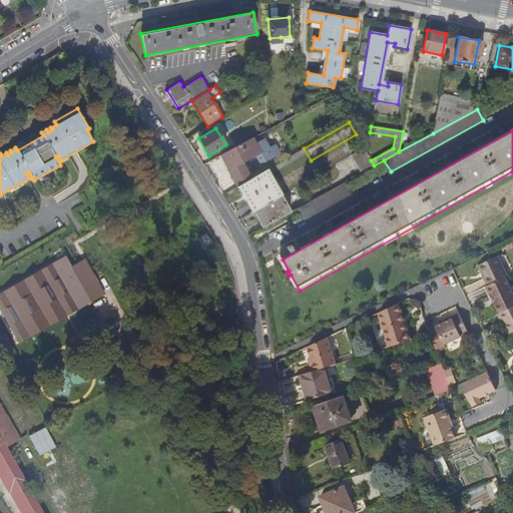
[(252,137),(220,154),(228,169),(241,162),(254,155),(260,163),(273,156),(269,147),(264,138),(255,143),(252,137)]
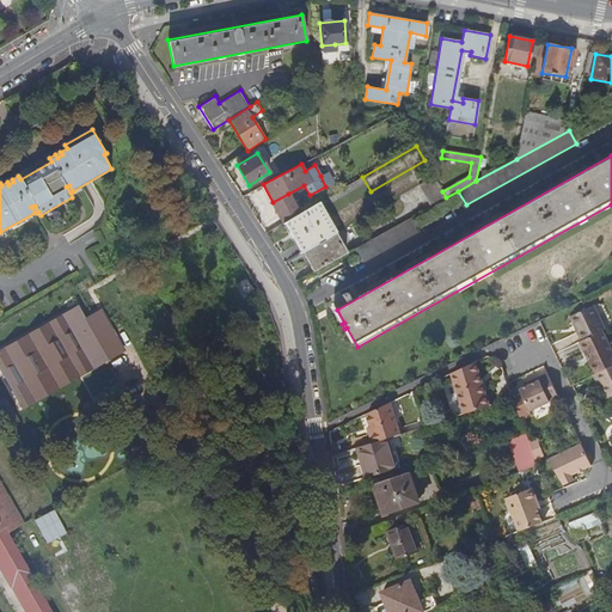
[(320,176),(325,187),(332,183),(326,172),(320,176)]
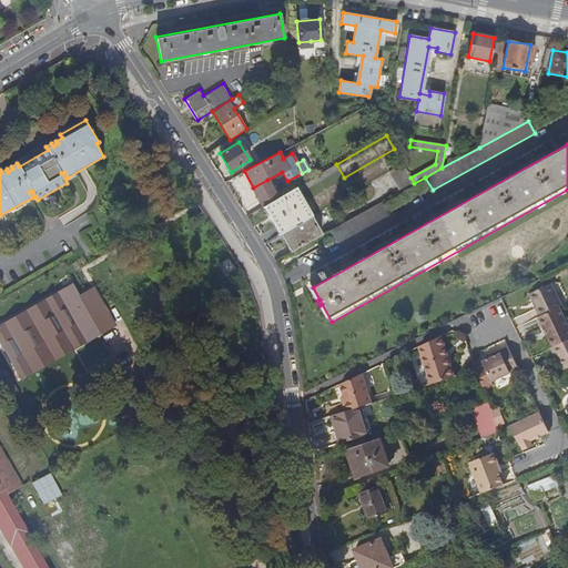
[(403,164),(389,171),(401,191),(414,183),(411,178),(403,164)]
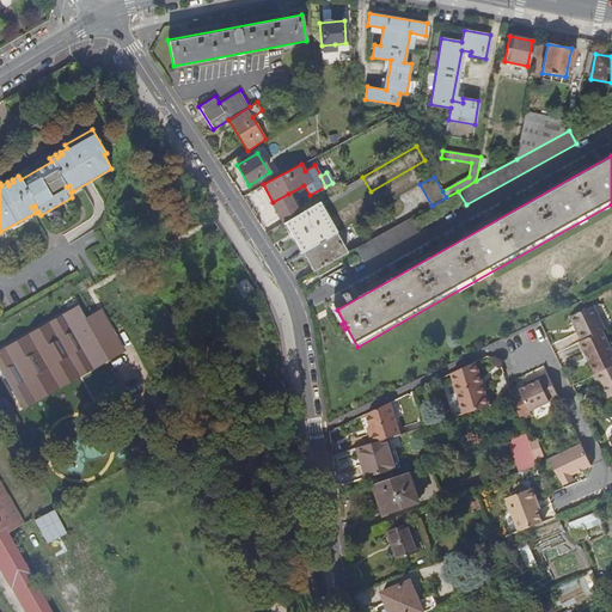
[(288,194),(273,202),(277,212),(293,203),(288,194)]
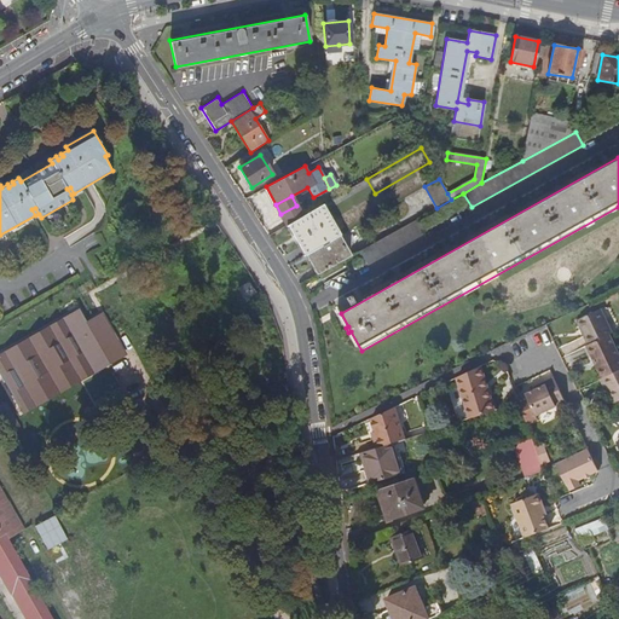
[(296,206),(281,214),(287,226),(290,224),(302,217),(296,206)]
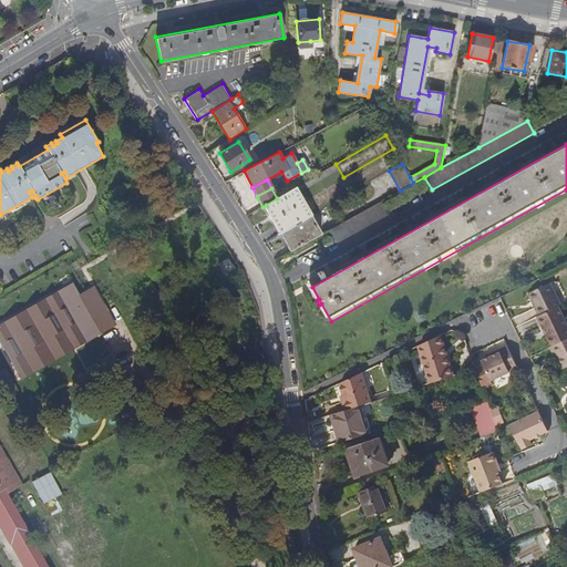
[(277,198),(266,205),(281,232),(282,232),(309,216),(310,216),(295,188),(277,198)]
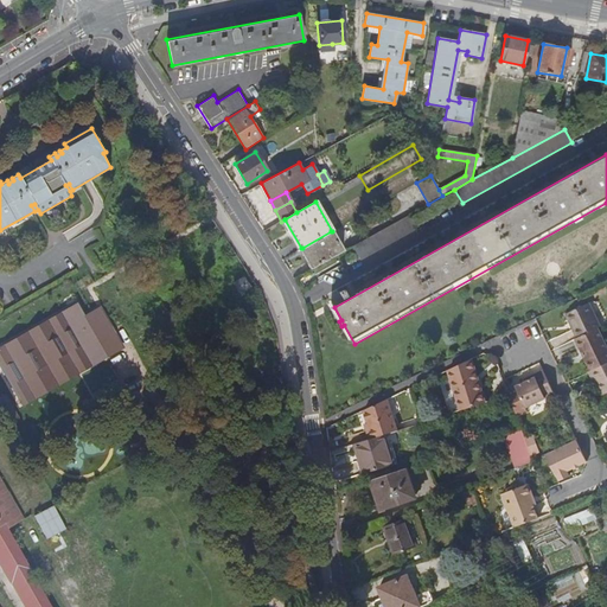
[(408,215),(353,246),(360,259),(416,229),(408,215)]
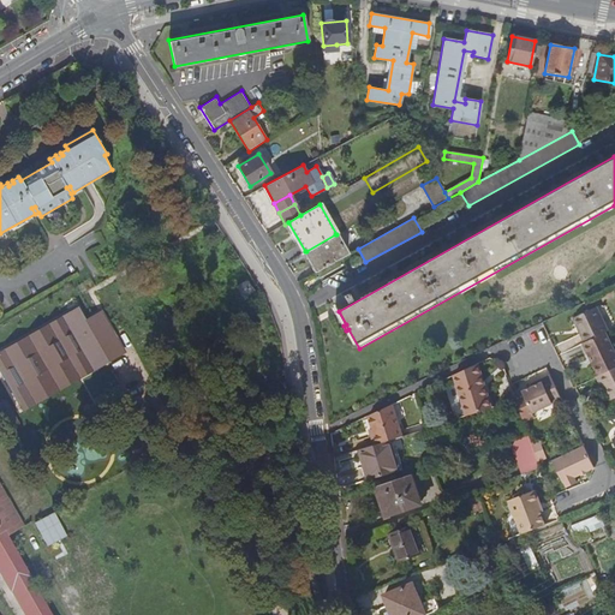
[(335,234),(306,251),(318,270),(347,255),(335,234)]
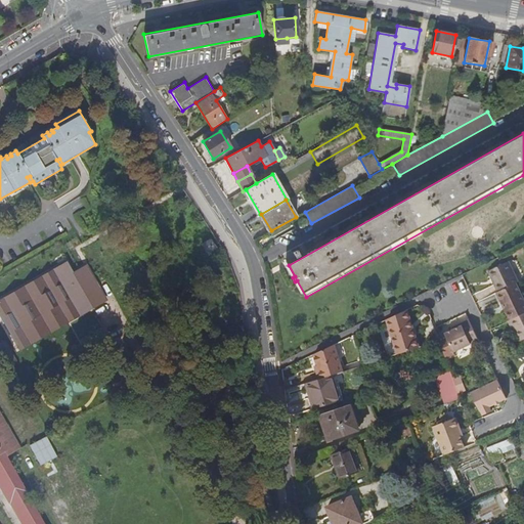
[(216,248),(210,238),(202,244),(208,253),(216,248)]
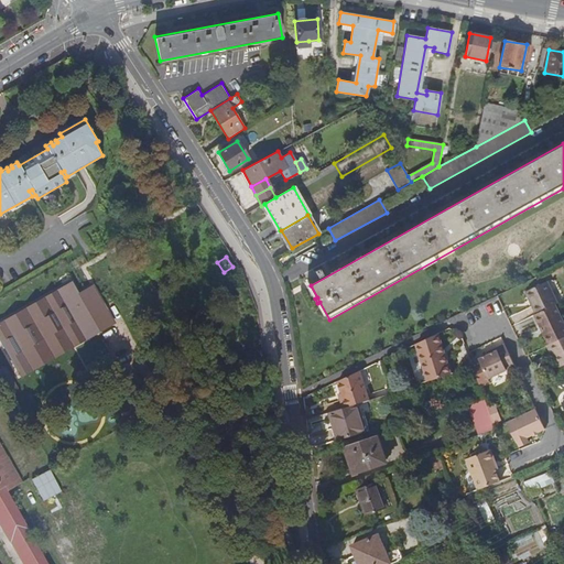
[(93,336),(117,322),(95,283),(93,285),(79,293),(73,281),(64,285),(93,336)]
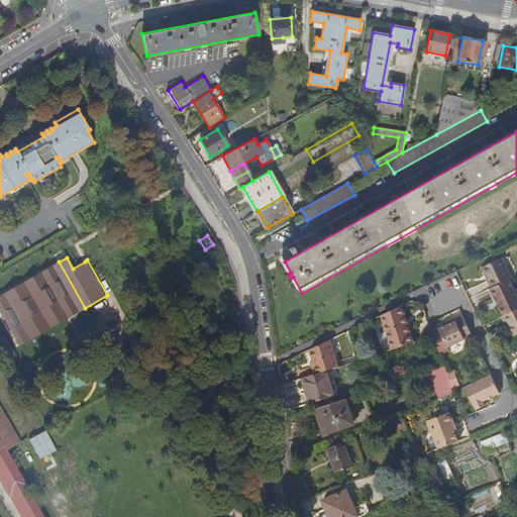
[(490,281),(493,287),(509,279),(512,278),(502,257),(483,267),(490,281)]
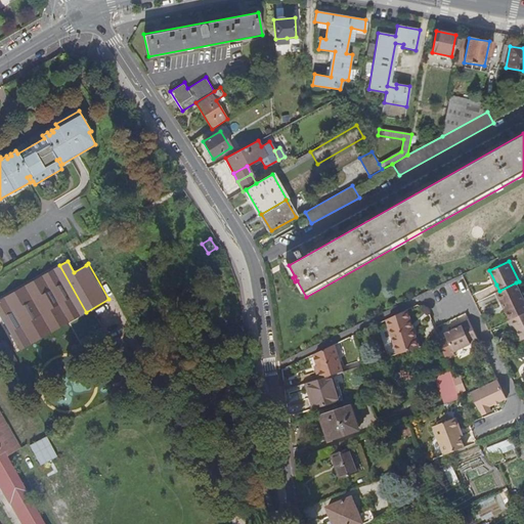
[(0,314),(20,350),(86,312),(59,265),(0,299),(0,314)]
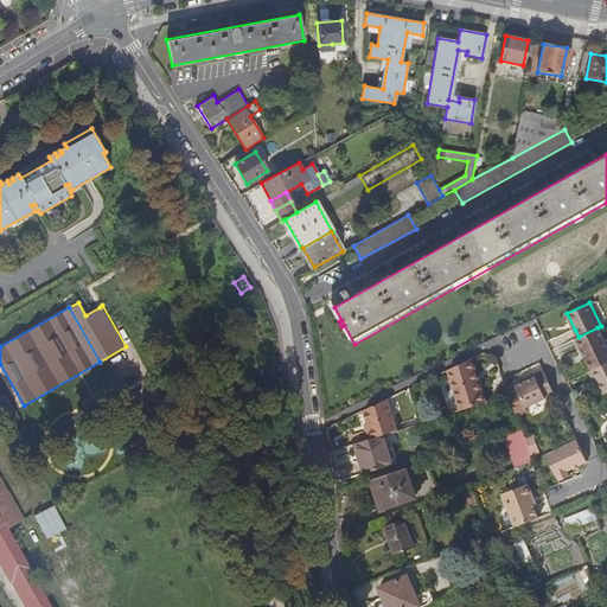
[(577,338),(585,353),(593,370),(606,363),(606,346),(598,327),(579,337),(577,338)]
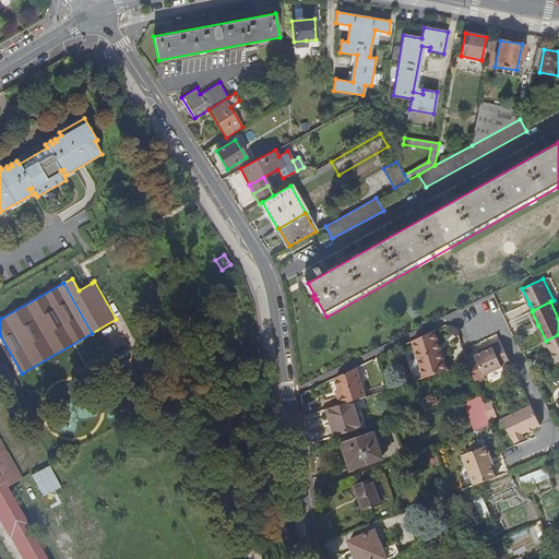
[(538,325),(532,311),(527,312),(534,326),(538,325)]
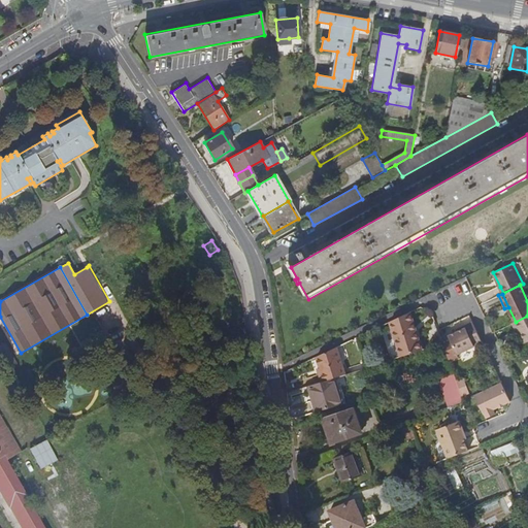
[(408,312),(390,321),(400,357),(423,350),(420,339),(416,330),(415,331),(408,312)]
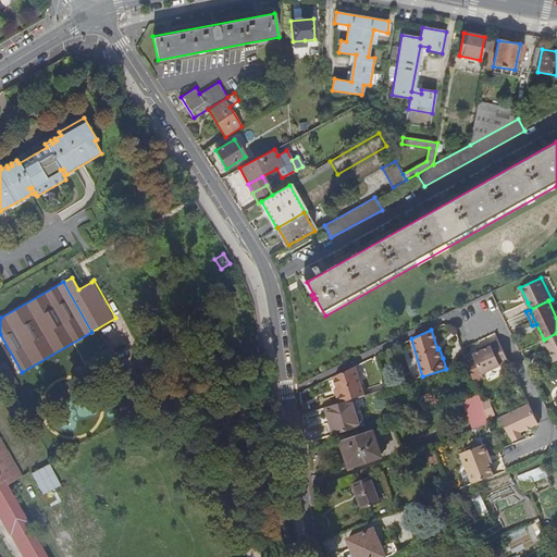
[(556,333),(544,339),(542,341),(545,348),(547,348),(554,361),(556,359),(556,333)]
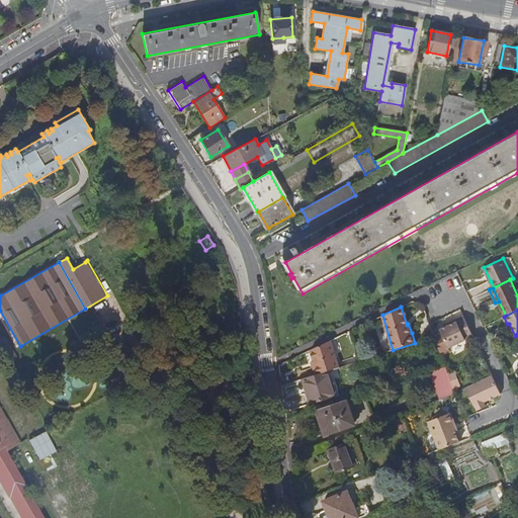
[(473,336),(464,316),(456,320),(457,322),(448,326),(440,330),(441,331),(443,335),(448,348),(473,336)]
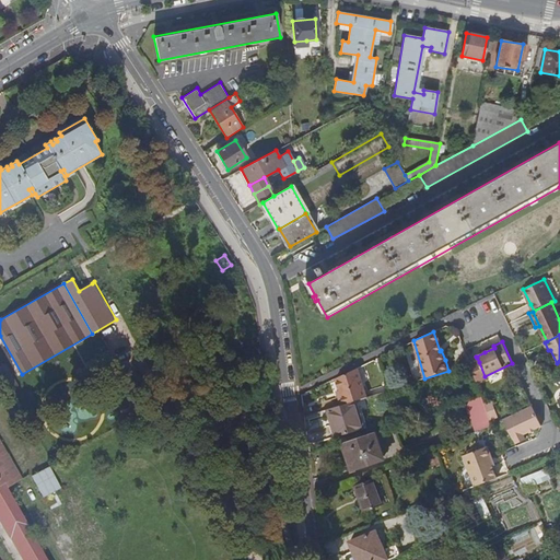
[(487,378),(485,376),(479,362),(470,365),(477,383),(487,378)]
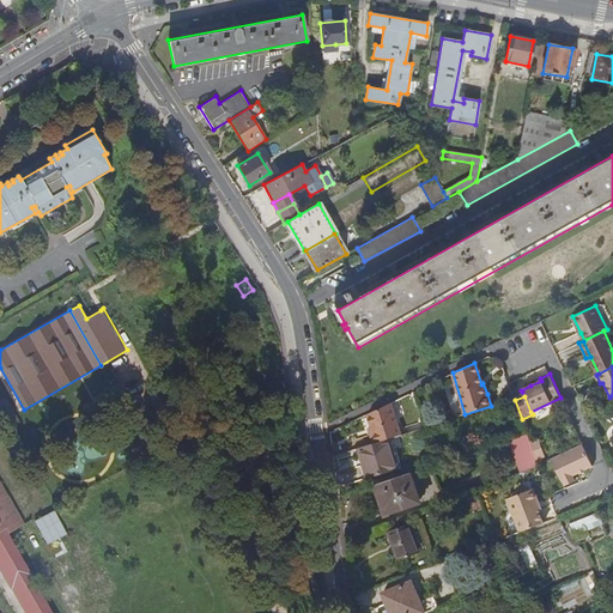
[(390,401),(366,413),(370,426),(368,428),(372,443),(387,438),(401,434),(390,401)]
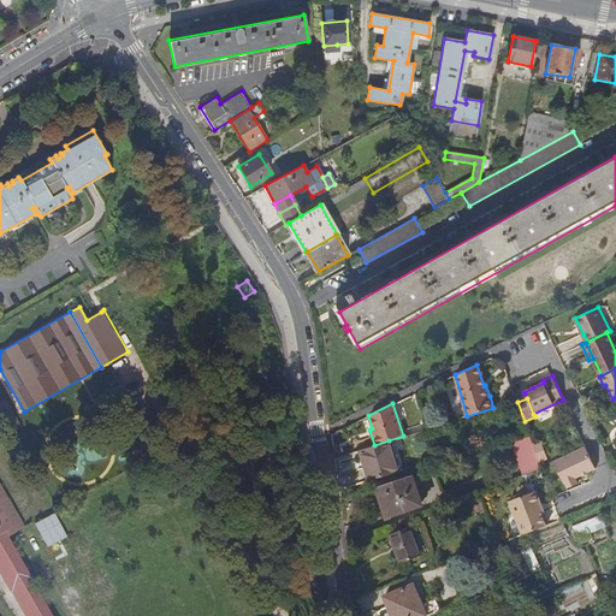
[(533,444),(529,434),(511,440),(523,474),(542,468),(539,461),(533,444)]
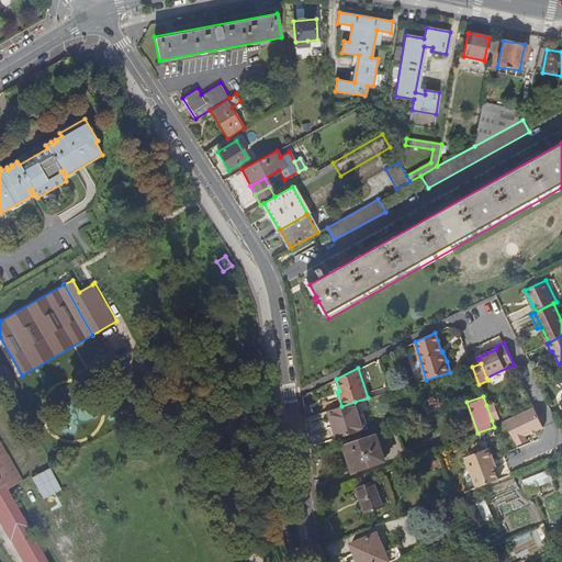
[(341,406),(329,409),(338,437),(363,429),(355,402),(341,406)]
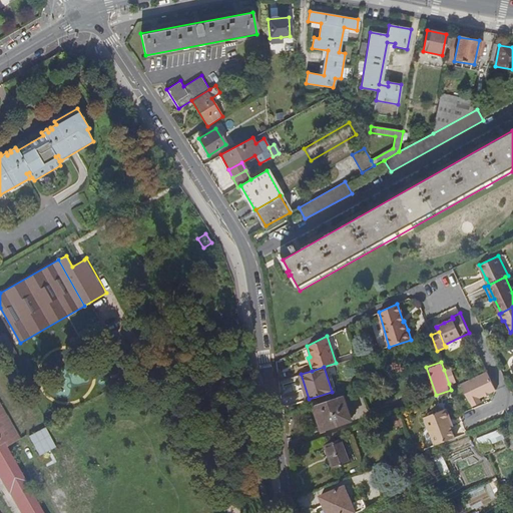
[(451,368),(444,370),(449,384),(456,382),(451,368)]
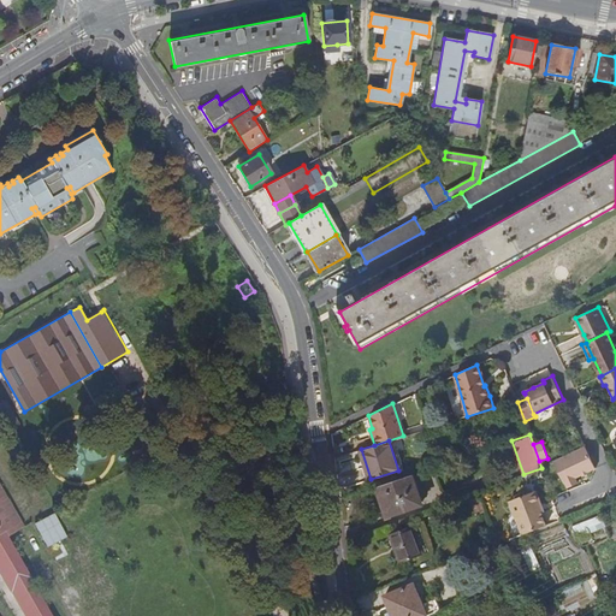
[(596,468),(585,448),(554,462),(563,483),(566,483),(568,487),(578,483),(575,477),(581,474),(588,472),(596,468)]
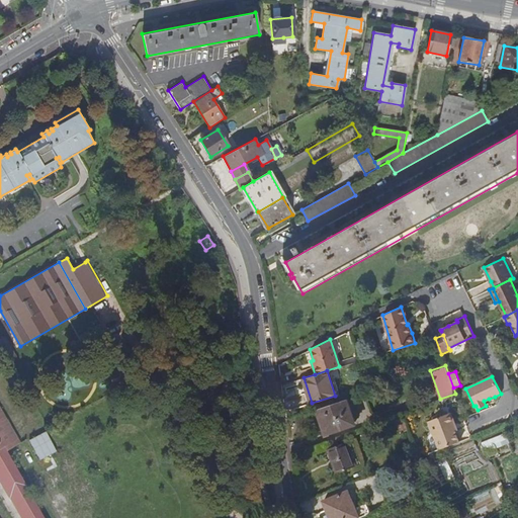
[(346,399),(317,409),(326,434),(327,434),(327,433),(354,423),(346,399)]
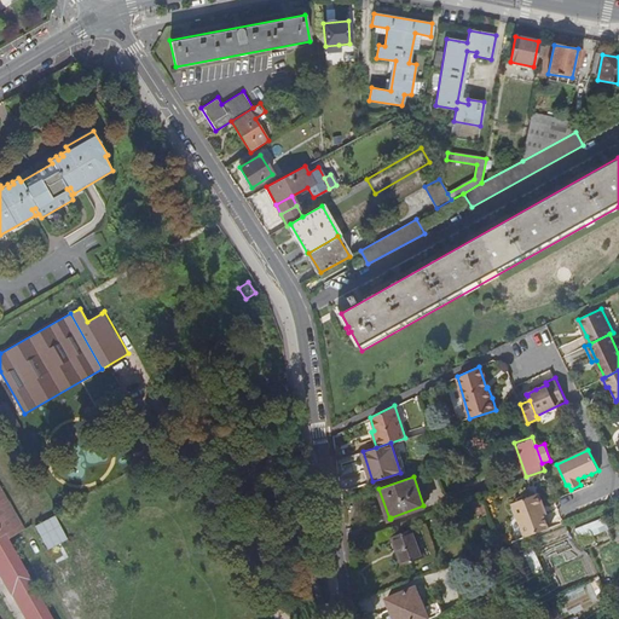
[(0,574),(4,573),(12,590),(13,589),(30,618),(51,618),(29,580),(7,539),(24,530),(24,528),(0,487),(0,574)]
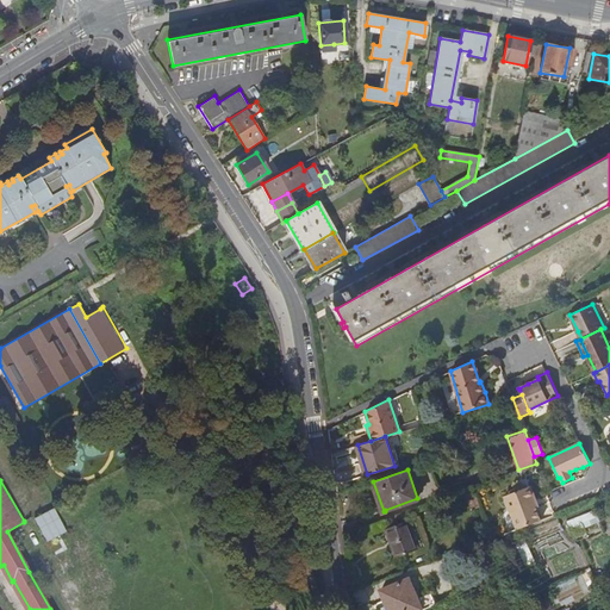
[(505,502),(517,530),(529,526),(537,522),(533,510),(535,509),(533,500),(535,499),(530,486),(511,495),(514,498),(505,502)]
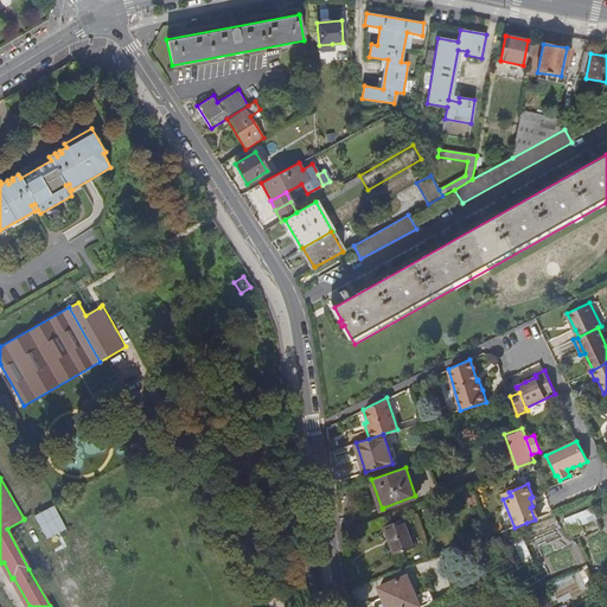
[(477,504),(472,490),(465,493),(470,506),(477,504)]
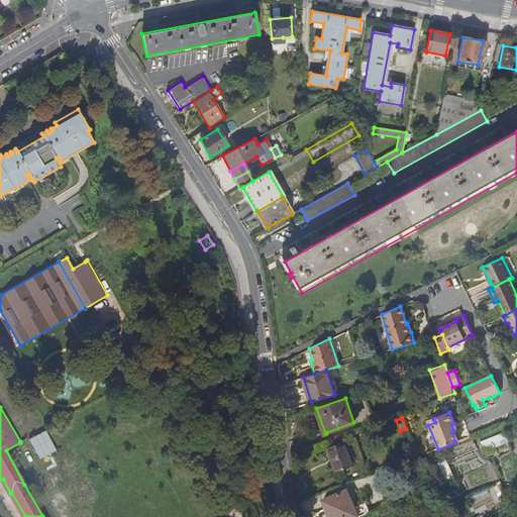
[(48,429),(31,437),(40,457),(58,450),(48,429)]
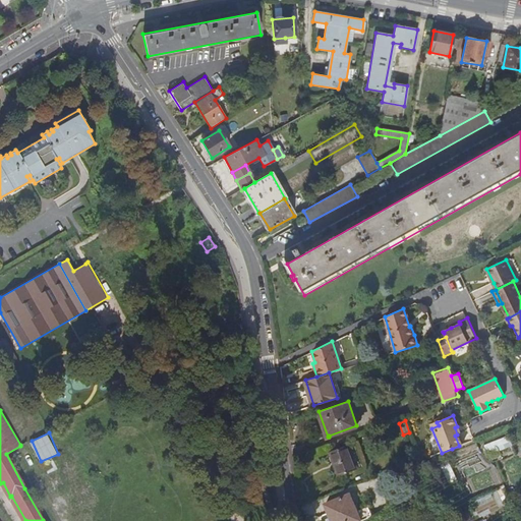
[(486,443),(488,451),(508,446),(506,438),(486,443)]
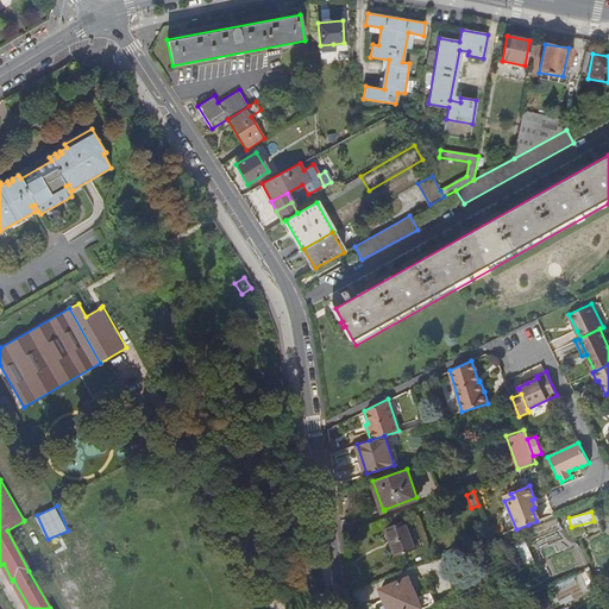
[(414,518),(385,528),(395,556),(424,546),(414,518)]
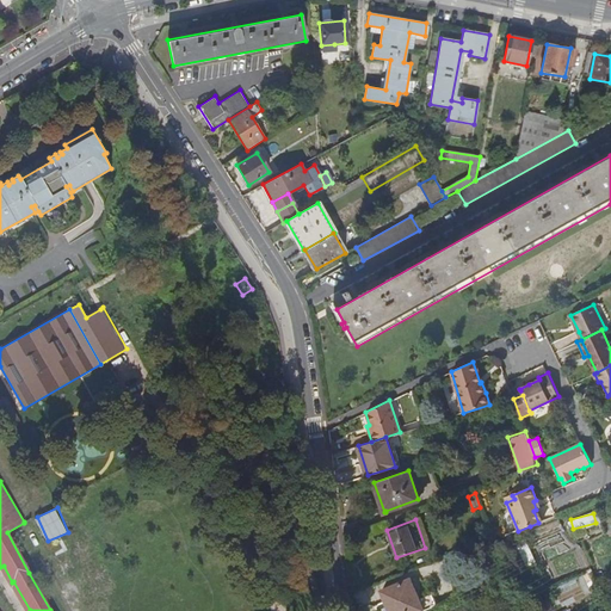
[(380,604),(382,610),(417,610),(423,609),(409,580),(382,592),(386,602),(380,604)]
